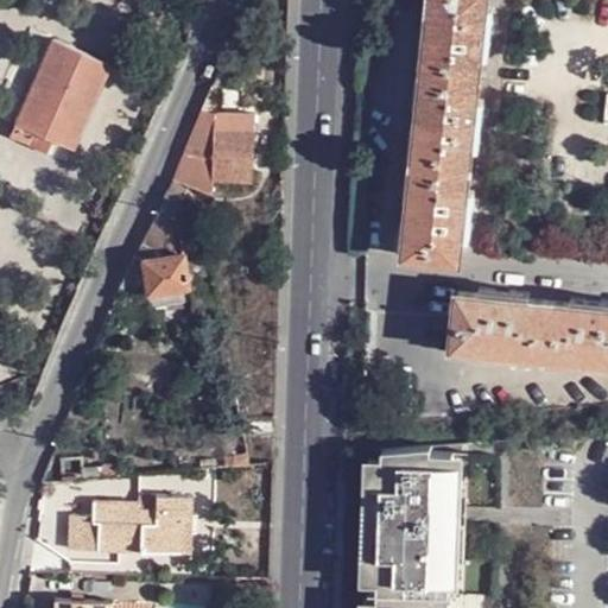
[(432,0),(404,255),(461,261),(489,0),(432,0)]
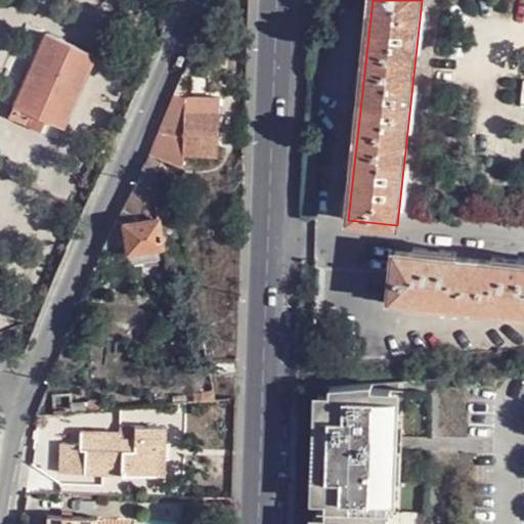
[(30,115),(62,129),(95,55),(44,33),(6,117),(25,126),(30,115)]
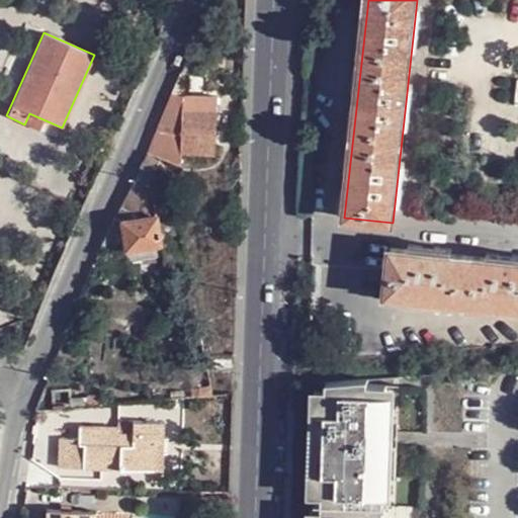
[(210,72),(181,70),(170,92),(181,94),(210,93),(210,72)]
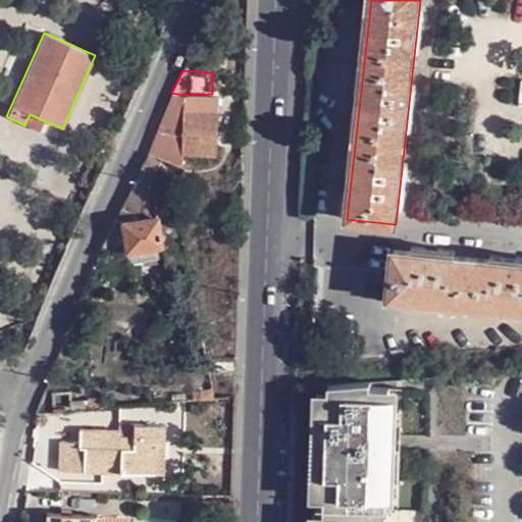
[(183,95),(171,93),(170,95),(158,125),(150,153),(149,154),(166,161),(183,169),(183,153),(183,111),(183,95)]
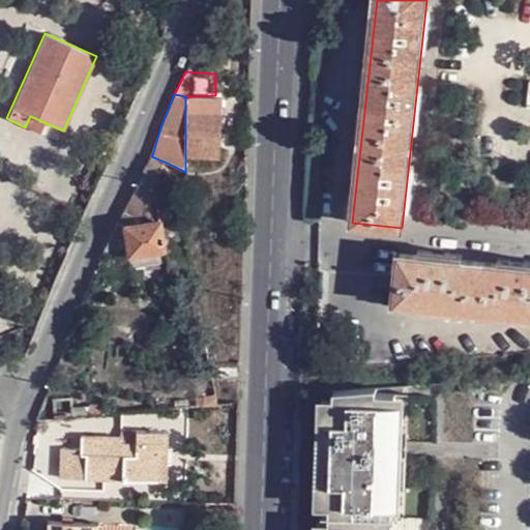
[(222,96),(215,95),(185,96),(185,113),(222,113),(222,96)]
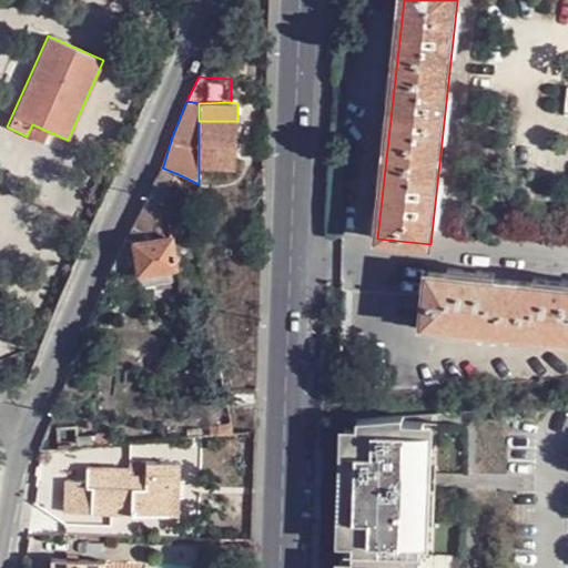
[(237,166),(237,121),(199,121),(199,166),(237,166)]
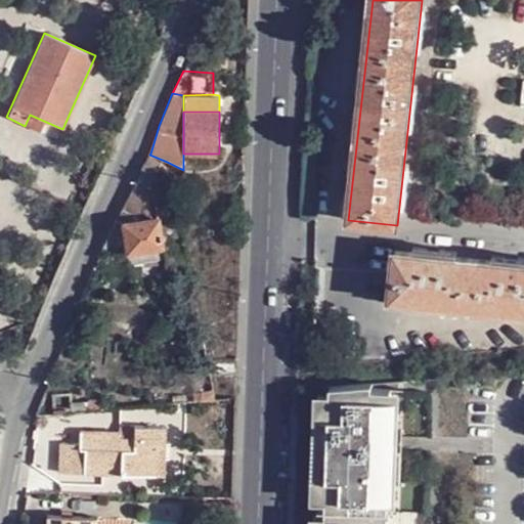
[(167,162),(149,155),(124,203),(98,250),(97,254),(125,249),(123,222),(157,218),(157,220),(177,215),(167,162)]
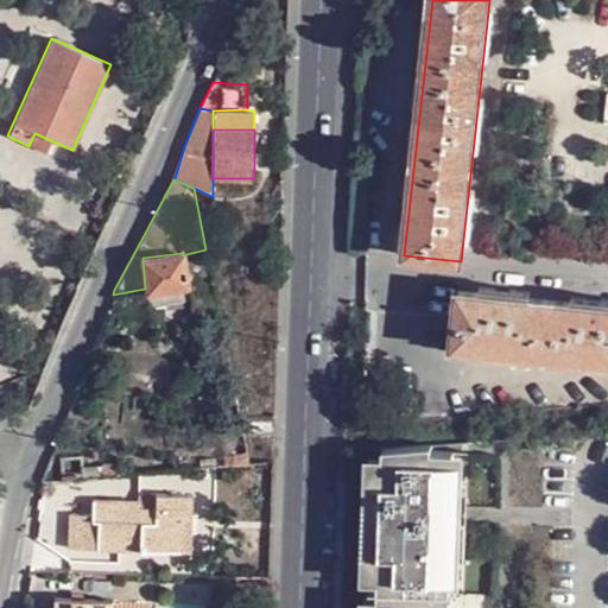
[(185,283),(182,255),(182,253),(143,258),(145,289),(185,283)]
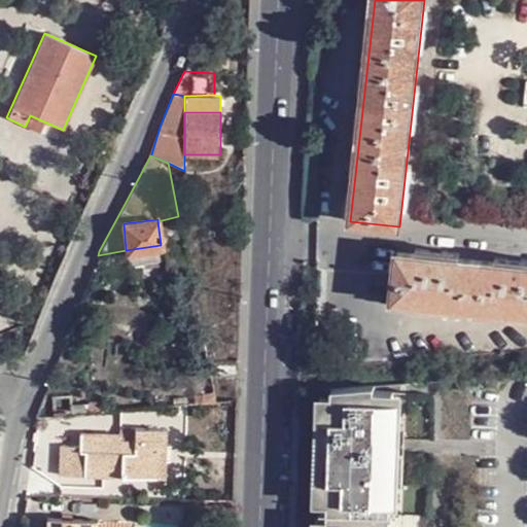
[(161,245),(126,250),(128,260),(162,258),(161,245)]
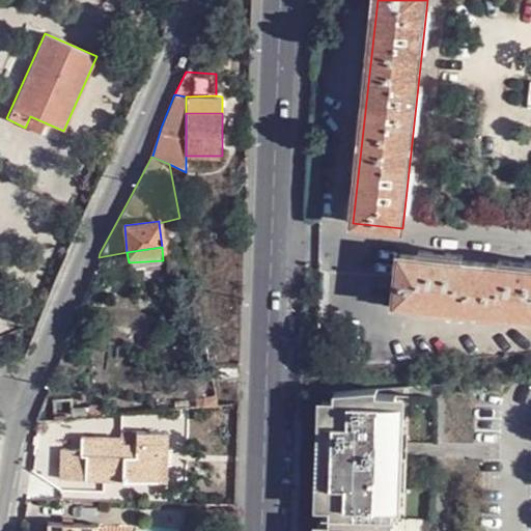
[(530,268),(400,256),(396,306),(530,318),(530,268)]
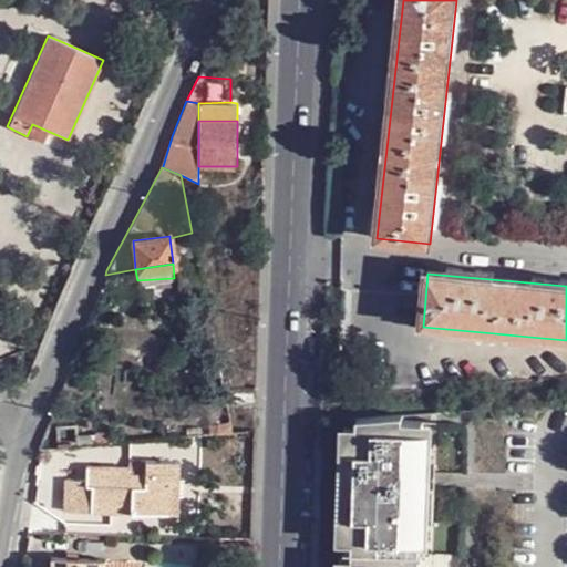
[(422,554),(434,554),(437,414),(392,419),(392,424),(425,423),(424,455),(430,454),(429,473),(424,473),(423,491),(429,491),(429,508),(423,508),(422,554)]
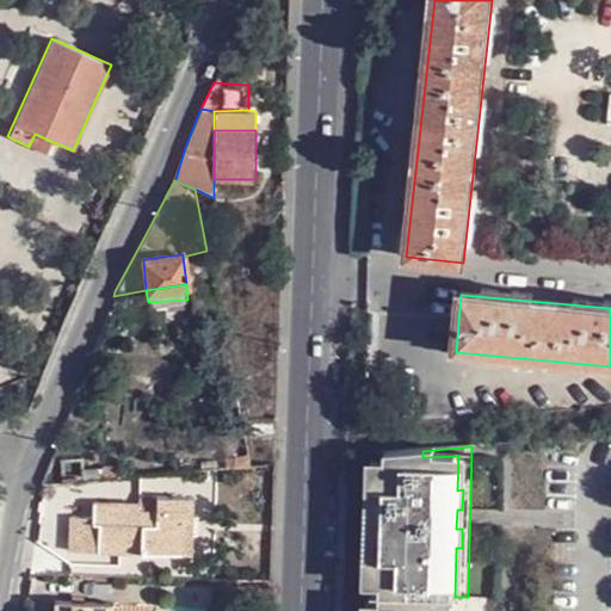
[(423,451),(386,455),(384,489),(372,489),(371,525),(377,526),(377,545),(383,547),(382,594),(381,610),(467,610),(468,597),(455,597),(456,548),(462,548),(462,529),(456,529),(457,510),(462,510),(463,489),(457,491),(458,456),(423,457),(423,451)]
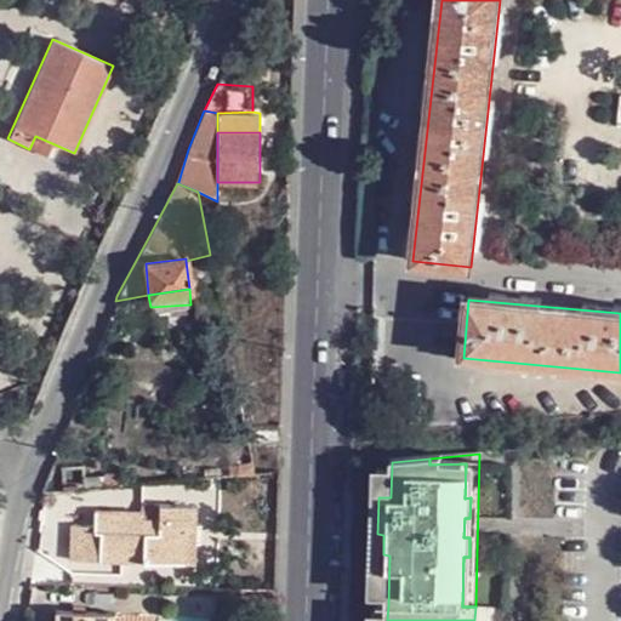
[(392,462),(379,463),(379,497),(391,497),(392,462)]
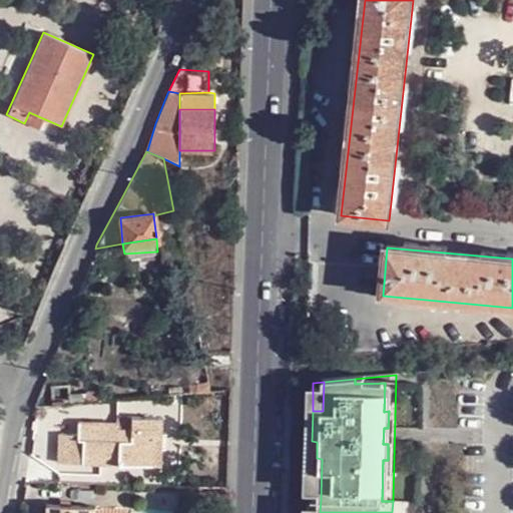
[(154,434),(165,434),(166,417),(135,415),(134,429),(120,429),(120,423),(82,422),(82,434),(60,433),(60,462),(153,466),(154,434)]
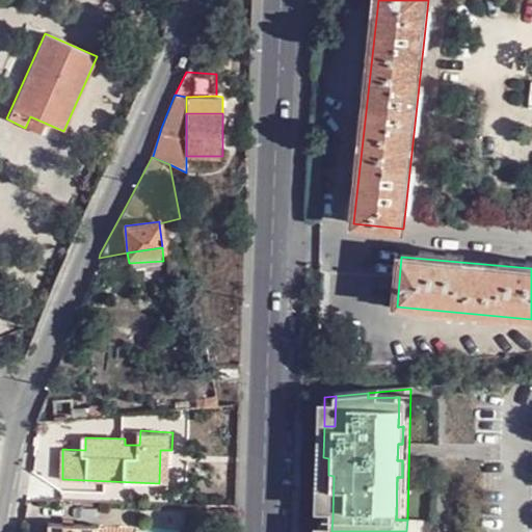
[(139,445),(140,430),(126,430),(125,439),(125,445),(139,445)]
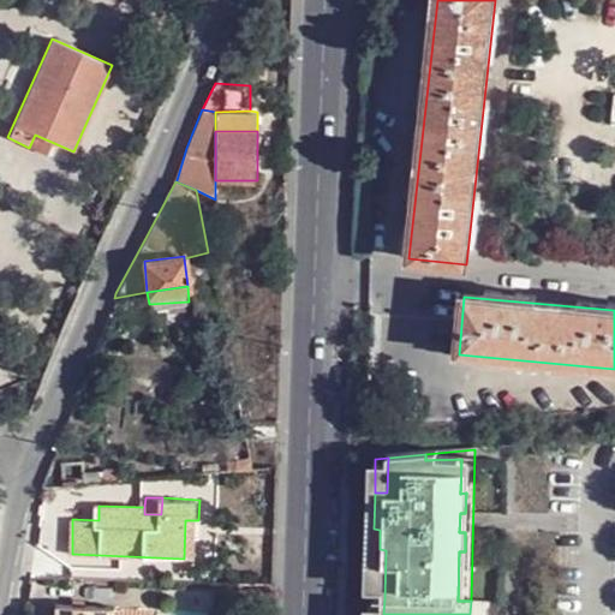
[(198,559),(198,520),(185,520),(184,559),(198,559)]
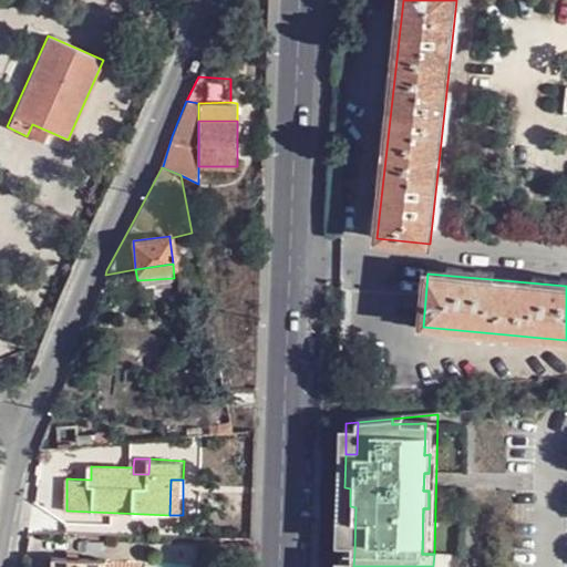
[(341,566),(353,566),(354,552),(356,507),(350,506),(350,488),(344,487),(342,552),(341,566)]
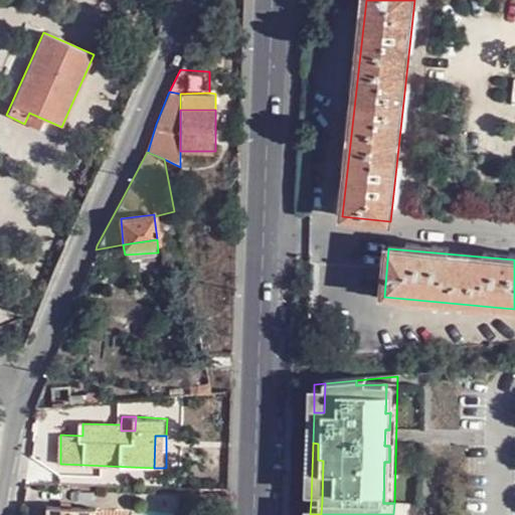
[(84,514),(86,507),(45,505),(44,514),(84,514)]
